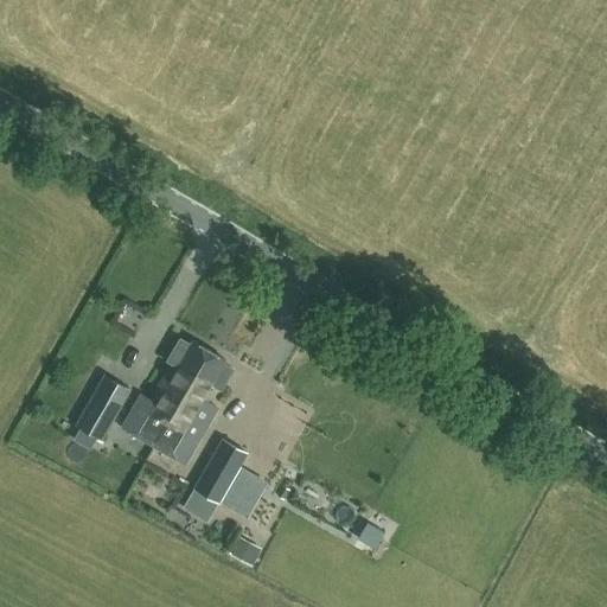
[(153,446),(208,350),(191,340),(189,344),(180,338),(167,360),(171,363),(149,400),(140,394),(121,428),(153,446)]
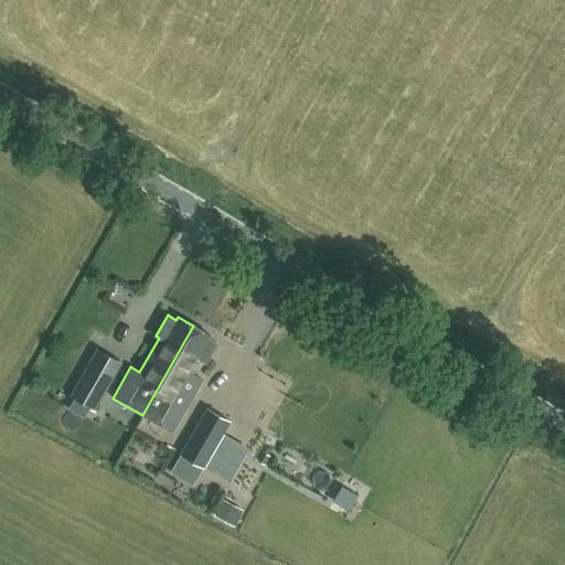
[(209,333),(193,326),(142,415),(172,432),(201,380),(191,374),(194,369),(195,370),(201,361),(203,363),(215,342),(206,338),(209,333)]
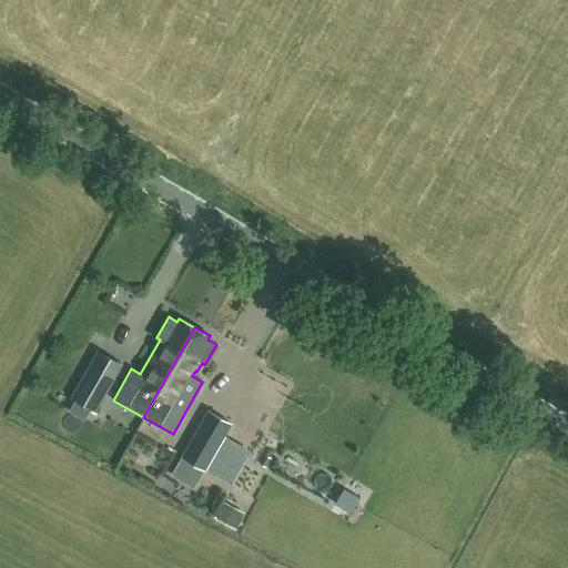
[(123,363),(99,350),(98,348),(70,397),(95,412),(123,363)]
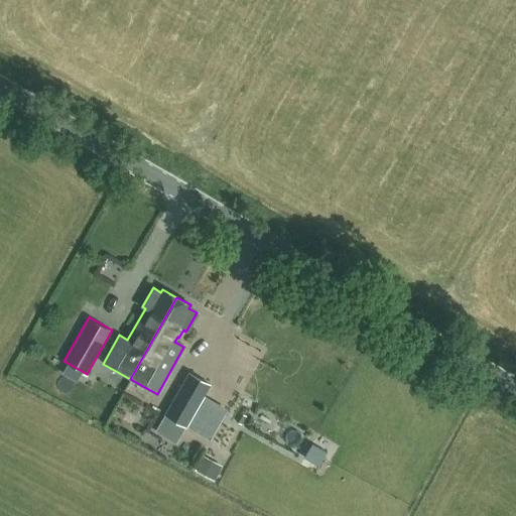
[(212,385),(202,380),(188,372),(162,416),(176,424),(186,429),(212,385)]
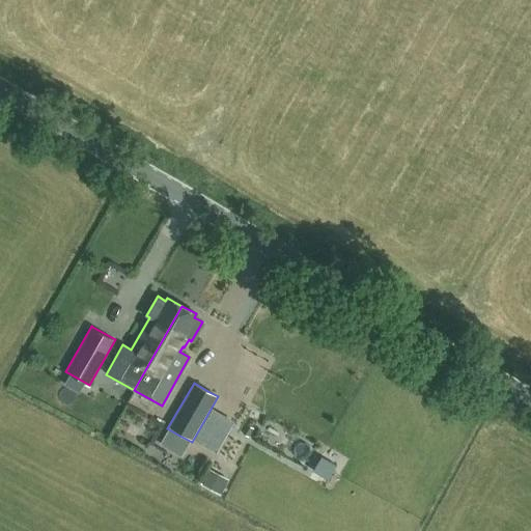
[(212,450),(221,431),(203,422),(194,441),(212,450)]
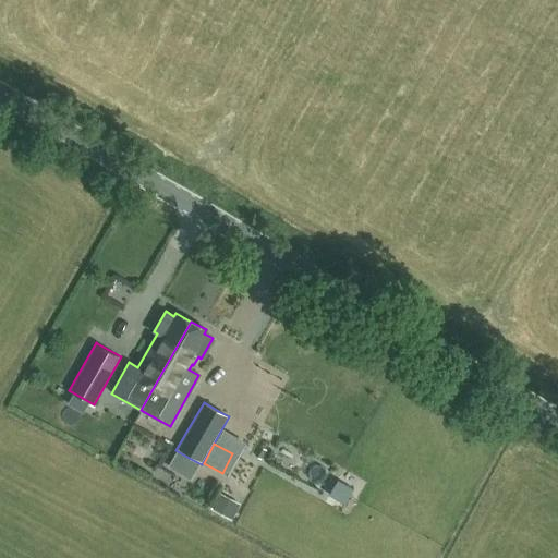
[(328,494),(344,504),(354,489),(338,478),(328,494)]
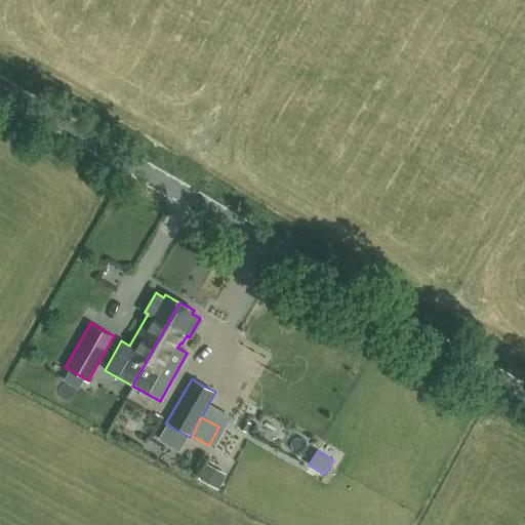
[(225,475),(207,466),(200,479),(217,488),(225,475)]
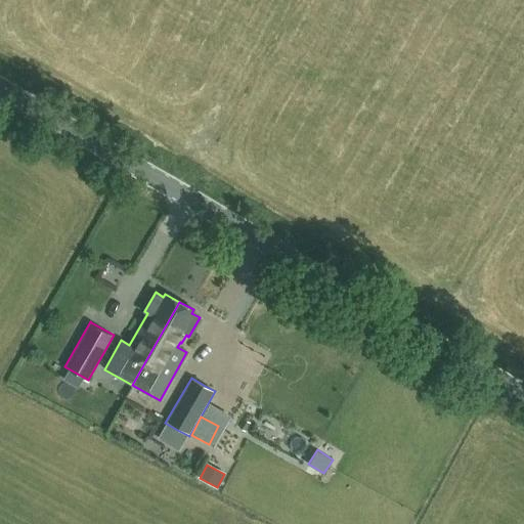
All buildings are outlined.
